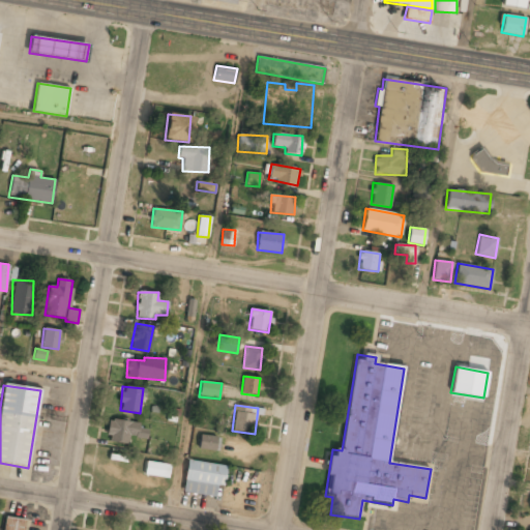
[(127,443),(128,437),(146,439),(147,430),(139,429),(139,422),(109,419),(107,441),(127,443)]
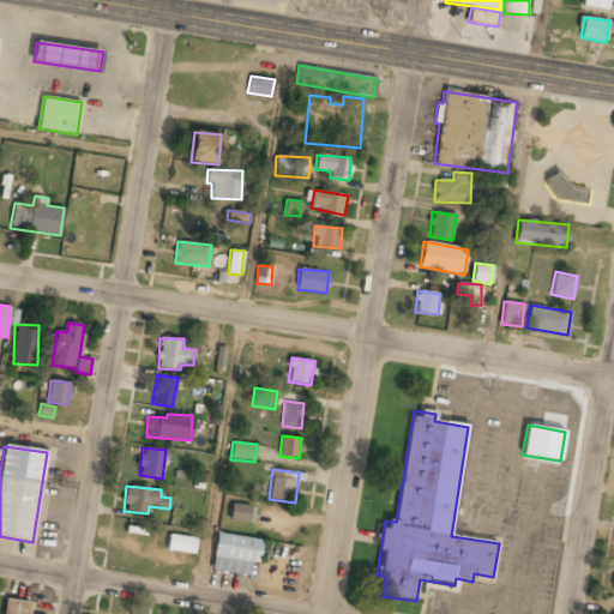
[(256,506),(232,504),(229,519),(253,523),(256,506)]
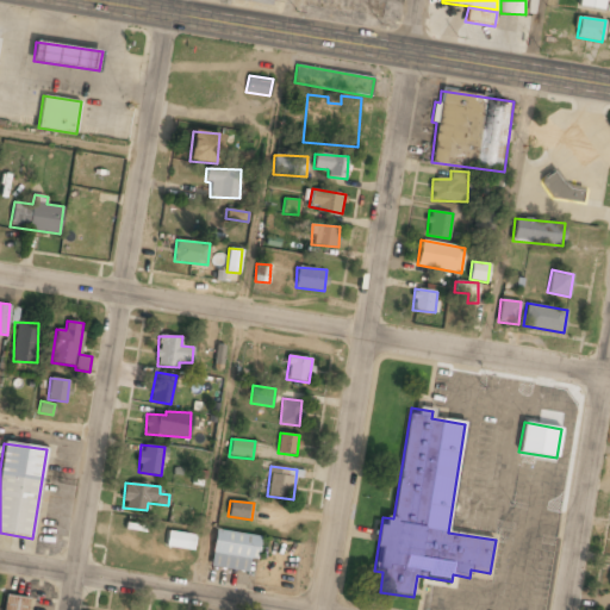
[(260,535),(215,530),(211,567),(248,572),(249,559),(257,559),(260,535)]
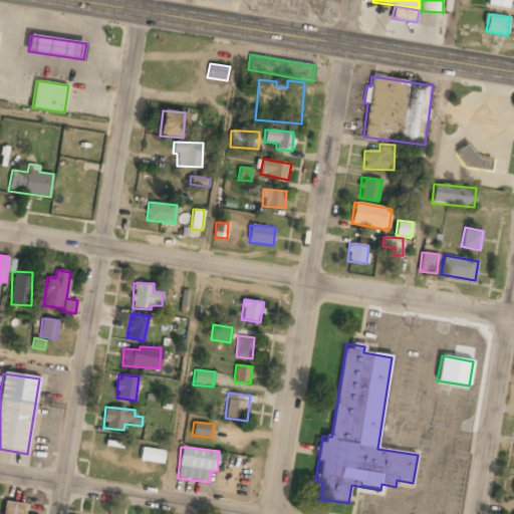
[(165,450),(142,448),(140,461),(164,464),(165,450)]
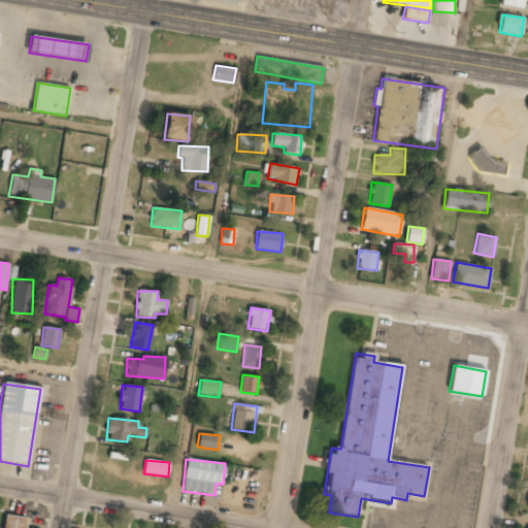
[(22,527),(24,519),(2,516),(0,527),(22,527)]
